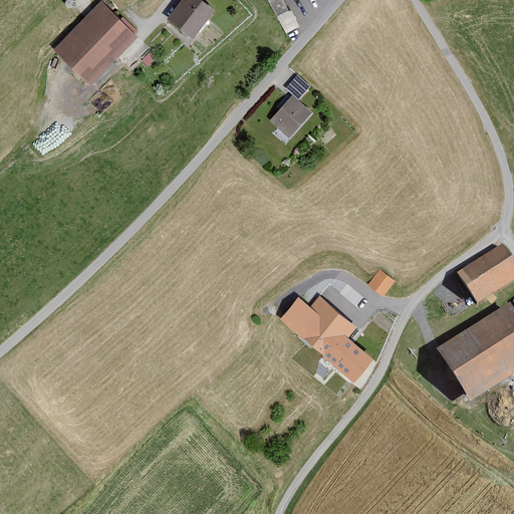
[(216,11),(201,0),(181,0),(167,20),(194,40),(216,11)]
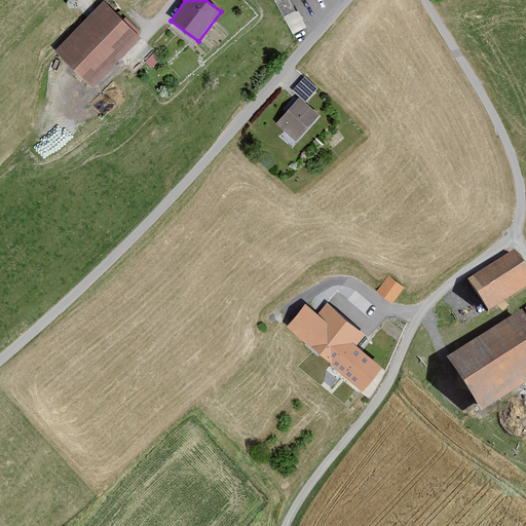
[(103,1),(54,51),(95,89),(143,39),(103,1)]
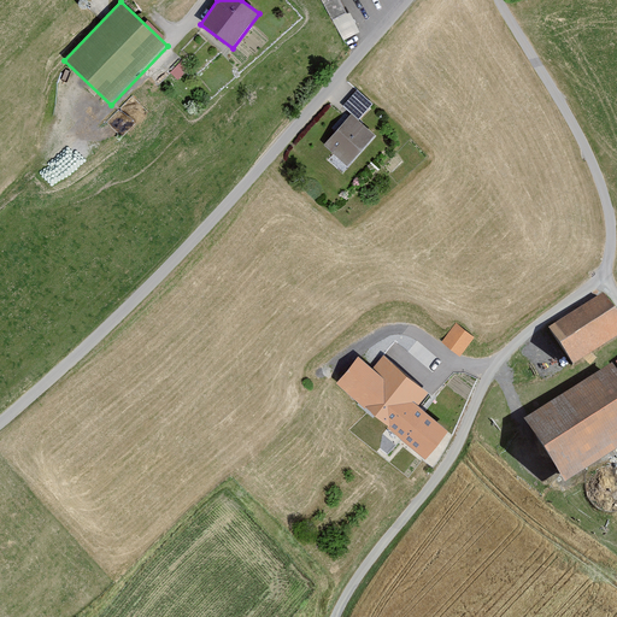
[(333,18),(344,39),(360,30),(350,10),(333,18)]
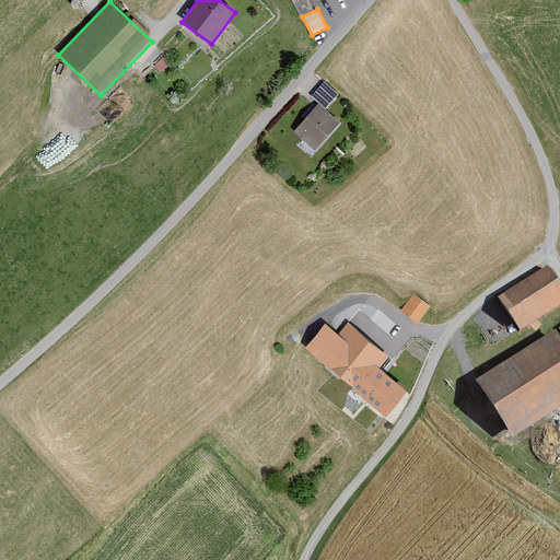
[(319,102),(295,129),(315,147),(338,120),(325,108),(339,92),(325,80),(311,95),(319,102)]
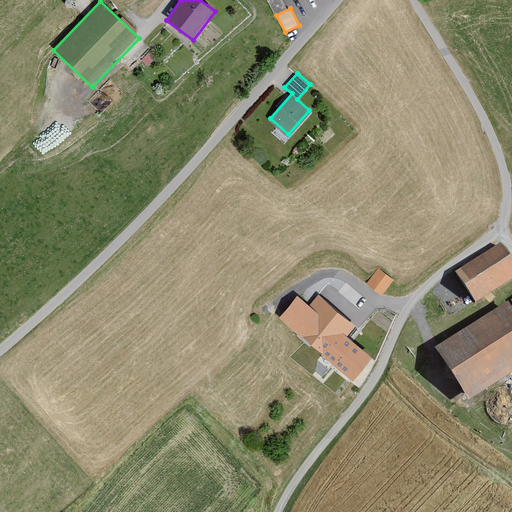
[(511,259),(500,241),(455,271),(476,302),(511,278),(511,259)]
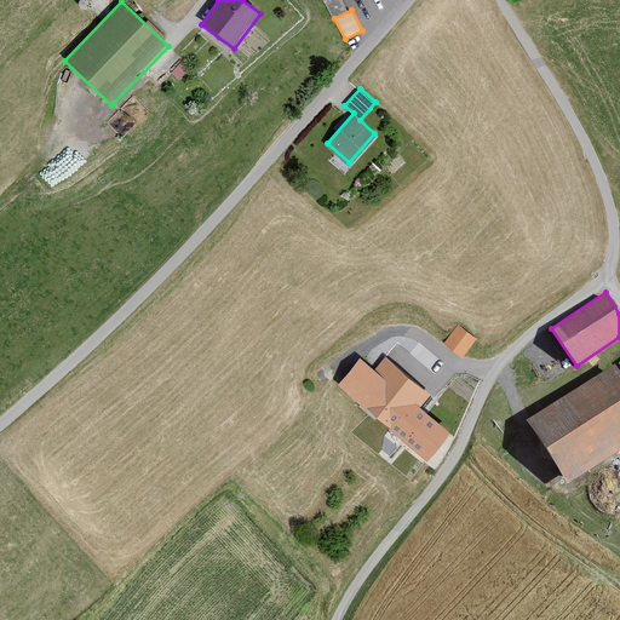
[(477,337),(459,323),(445,343),(464,356),(477,337)]
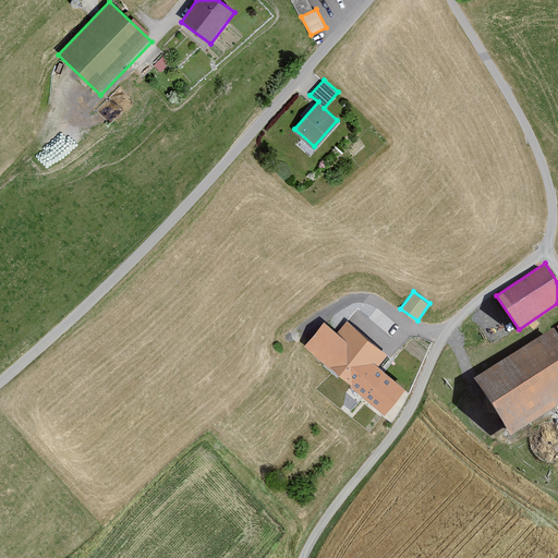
[(338,334),(323,322),(303,346),(385,413),(403,390),(376,367),(386,355),(348,323),(338,334)]
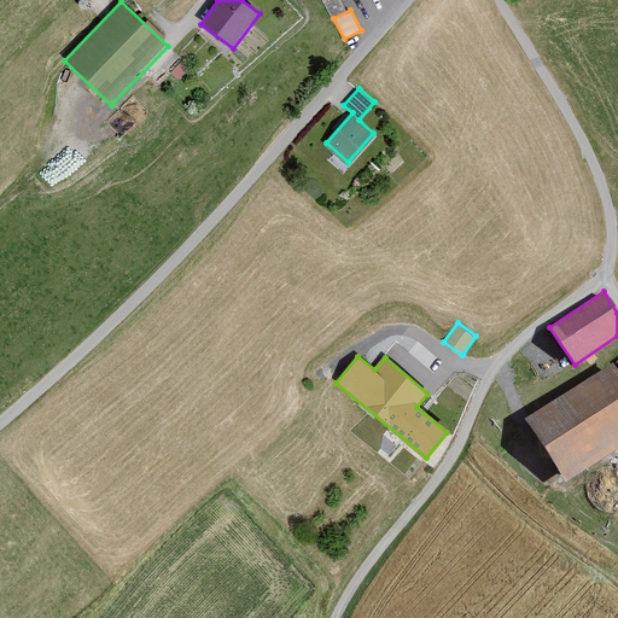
[(617,372),(613,365),(524,423),(566,487),(617,453),(617,372)]
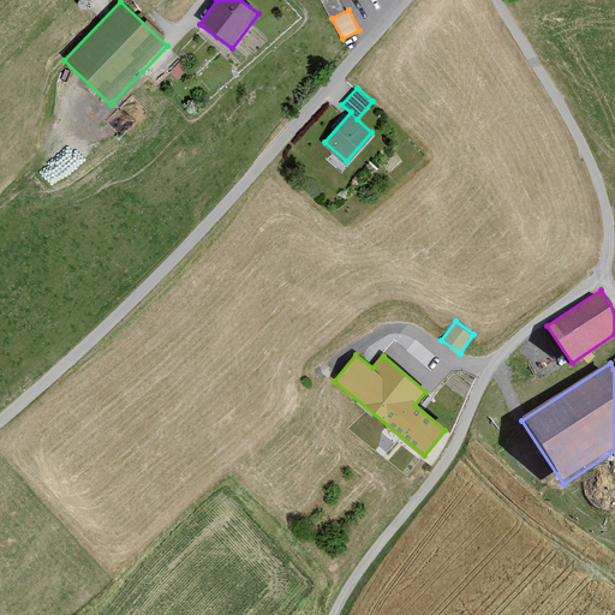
All buildings are outlined.
